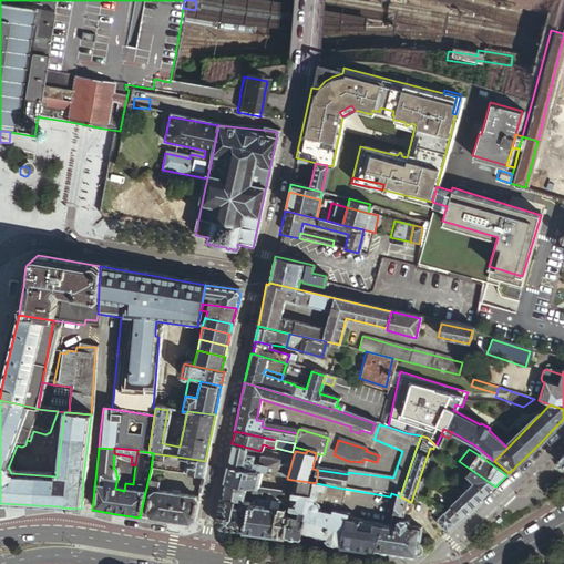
[(231,451),(226,468),(256,473),(258,464),(252,463),(254,455),(231,451)]
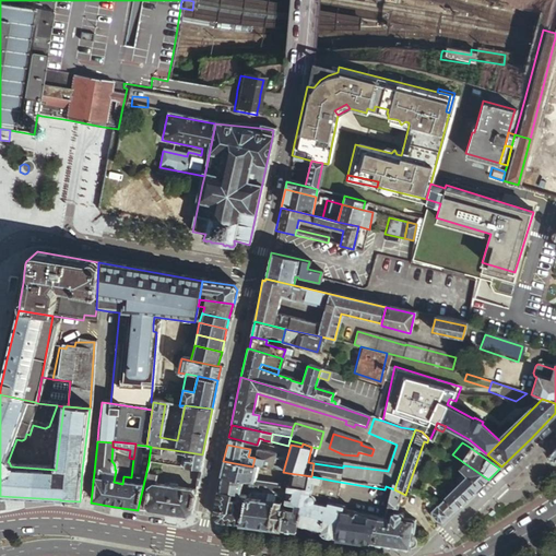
[(555,446),(544,460),(546,465),(555,459),(555,446)]
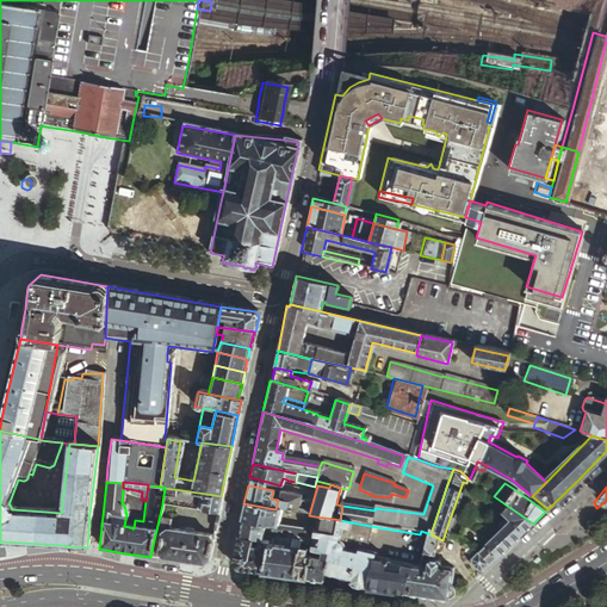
[(162,505),(217,513),(218,509),(204,507),(206,494),(165,488),(162,503),(162,505)]
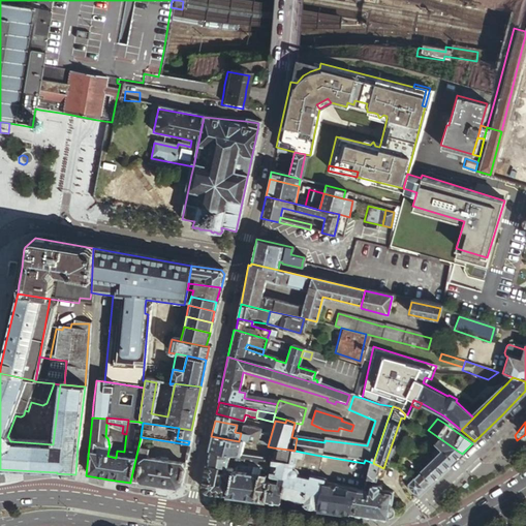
[(123,426),(112,424),(112,429),(122,433),(123,426)]
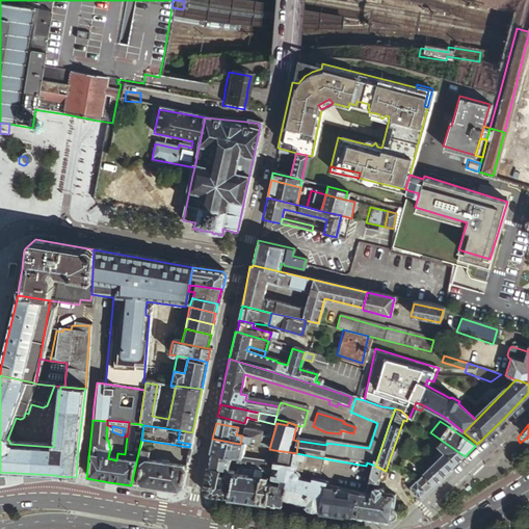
[(240,444),(243,444),(257,447),(261,432),(243,429),(242,435),(240,444)]
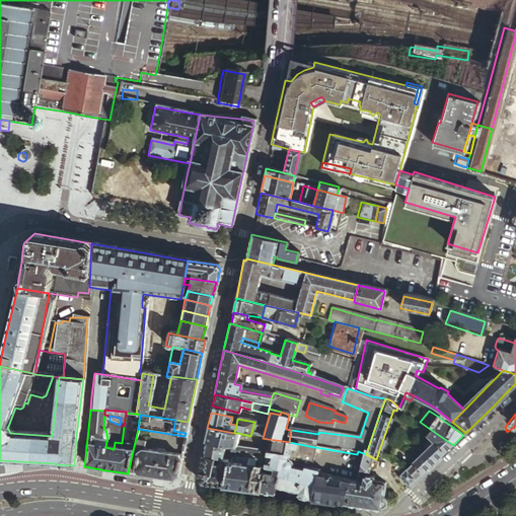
[(186,433),(188,422),(175,420),(173,431),(186,433)]
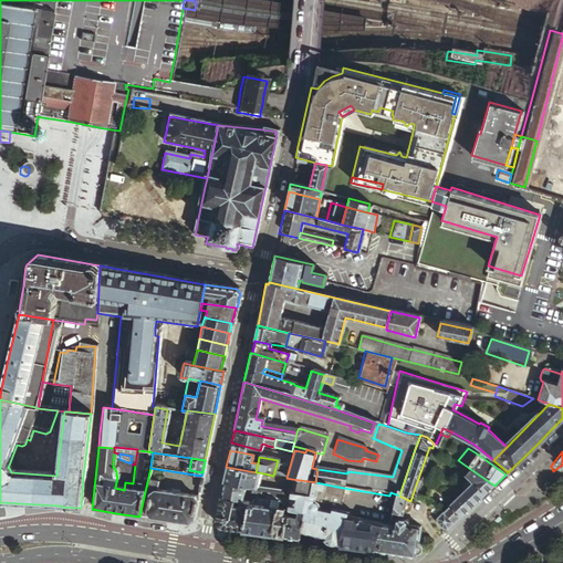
[(489,462),(506,475),(508,472),(493,460),(492,459),(489,462)]
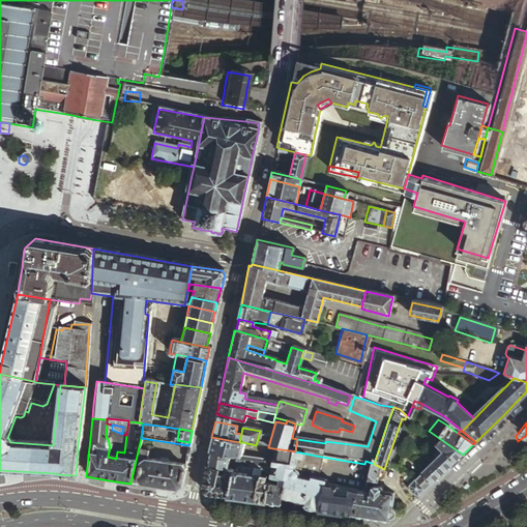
[(208,451),(226,455),(235,457),(238,457),(242,442),(239,442),(211,437),(208,451)]
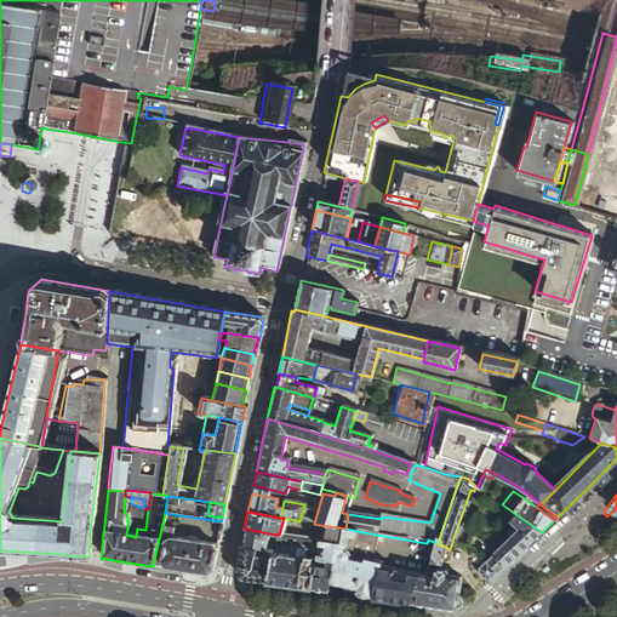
[(512,516),(508,520),(514,530),(509,533),(506,531),(502,536),(504,540),(490,553),(492,555),(484,564),(495,575),(521,550),(542,532),(514,513),(512,516)]
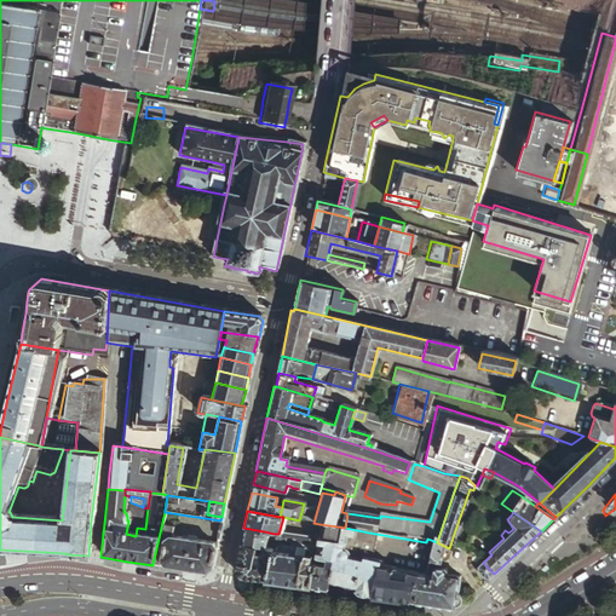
[(316,541),(317,541),(334,545),(338,527),(320,524),(316,541)]
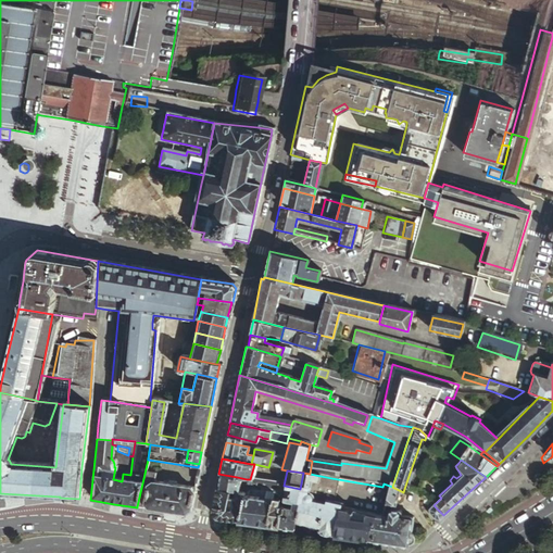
[(435,470),(428,478),(436,485),(442,477),(435,470)]
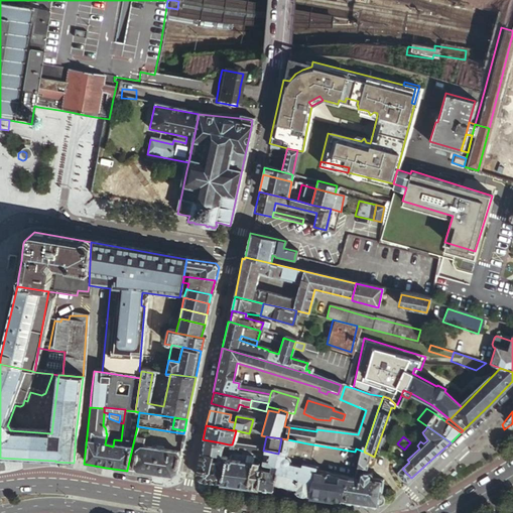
[(260,466),(261,467),(275,469),(271,489),(292,493),(293,496),(309,498),(317,474),(309,473),(309,471),(301,470),(307,443),(287,439),(281,438),(278,454),(264,451),(263,455),(267,456),(266,463),(261,462),(260,466)]
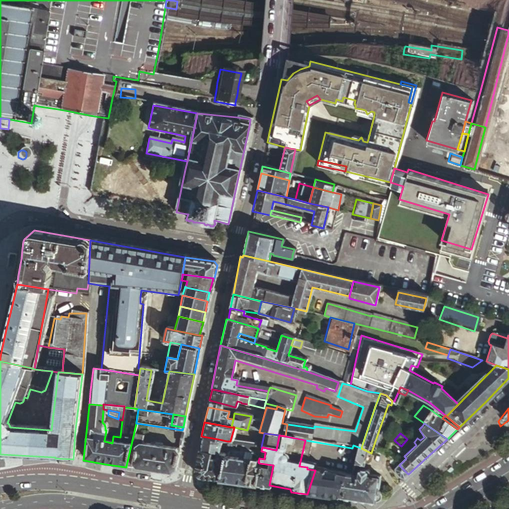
[(142,438),(133,436),(126,466),(135,468),(143,469),(162,472),(163,472),(170,473),(173,470),(178,451),(140,445),(142,438)]
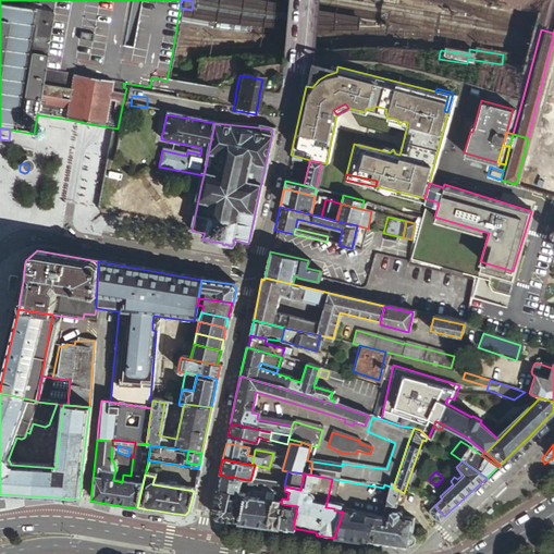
[(218,484),(217,491),(234,494),(237,478),(219,475),(218,484)]
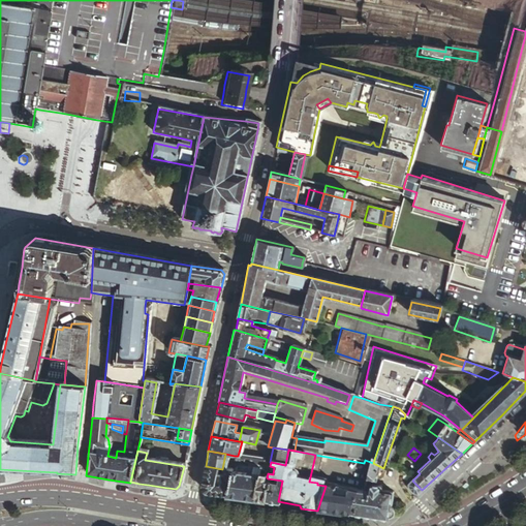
[(238,456),(235,456),(233,463),(241,464),(243,457),(238,456)]
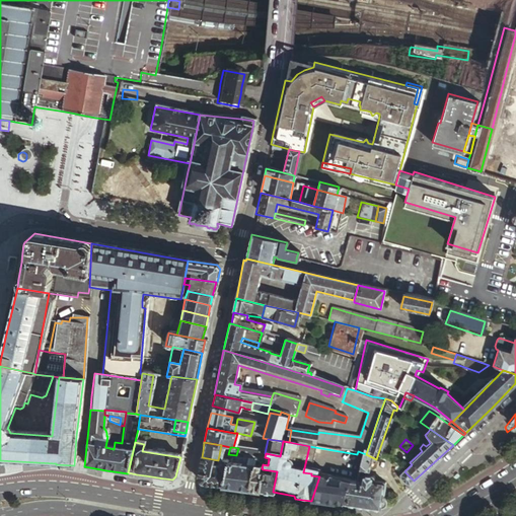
[(239,465),(234,490),(247,492),(252,467),(253,462),(250,461),(251,458),(254,458),(256,451),(248,450),(246,460),(240,459),(239,465)]
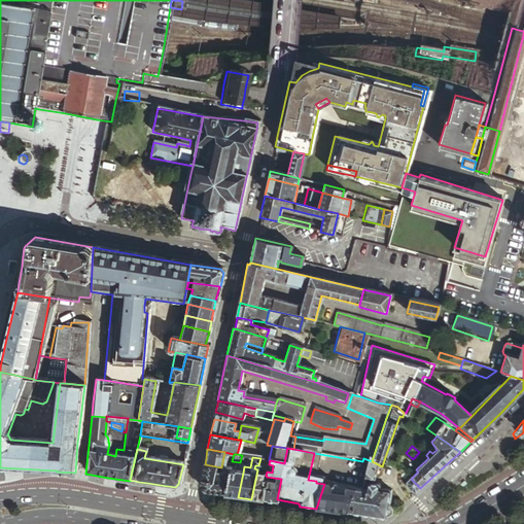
[(257,469),(256,475),(266,476),(267,472),(269,464),(270,460),(269,460),(260,458),(258,465),(255,465),(254,468),(257,469)]
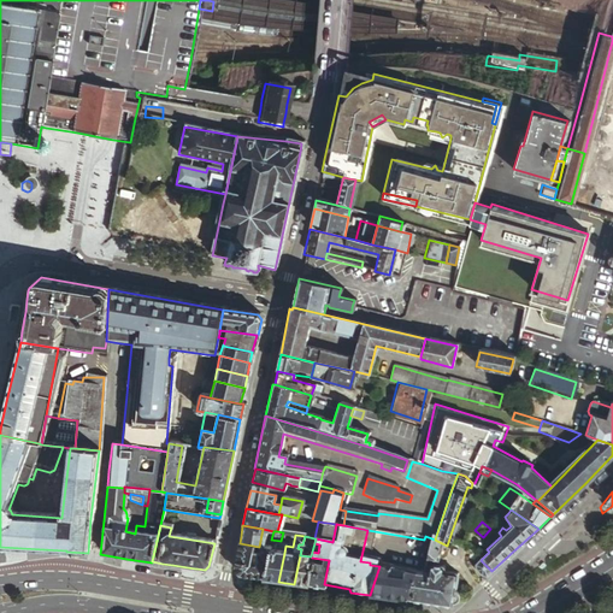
[(425,536),(424,540),(418,560),(434,565),(440,542),(435,540),(425,536)]
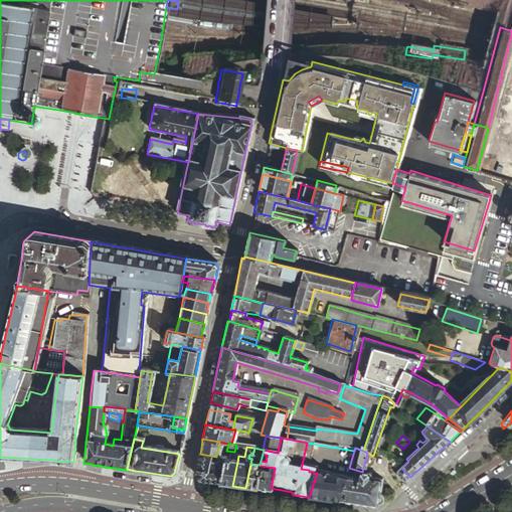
[(206,482),(218,484),(224,458),(216,457),(200,454),(199,454),(194,475),(198,481),(206,482)]
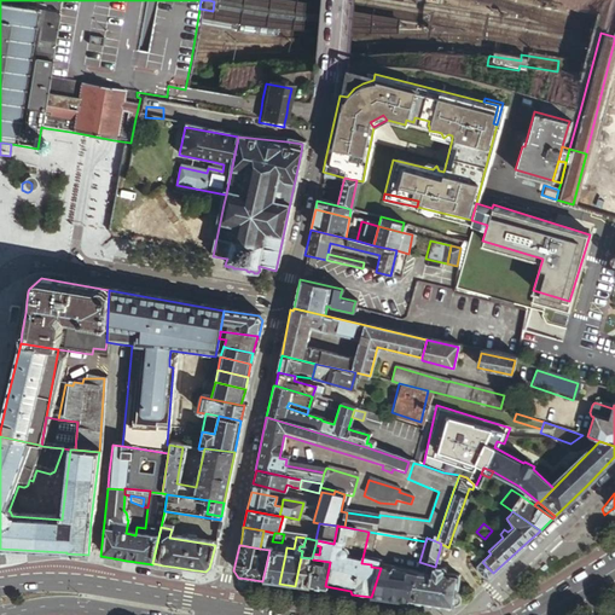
[(270,550),(262,581),(279,584),(285,555),(282,555),(283,549),(280,546),(271,545),(270,550)]
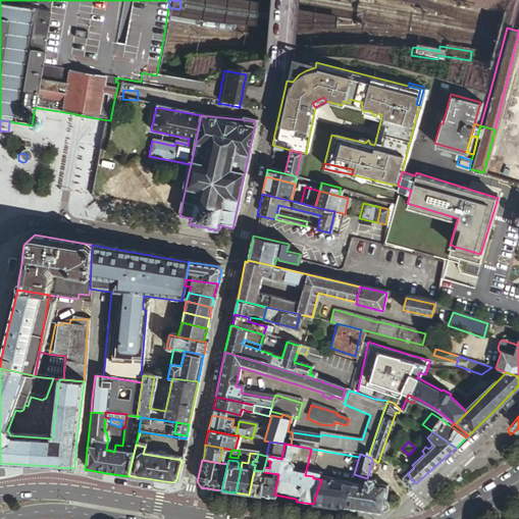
[(410,489),(416,483),(407,474),(403,472),(393,468),(391,473),(399,477),(399,479),(401,480),(401,485),(405,488),(410,489)]
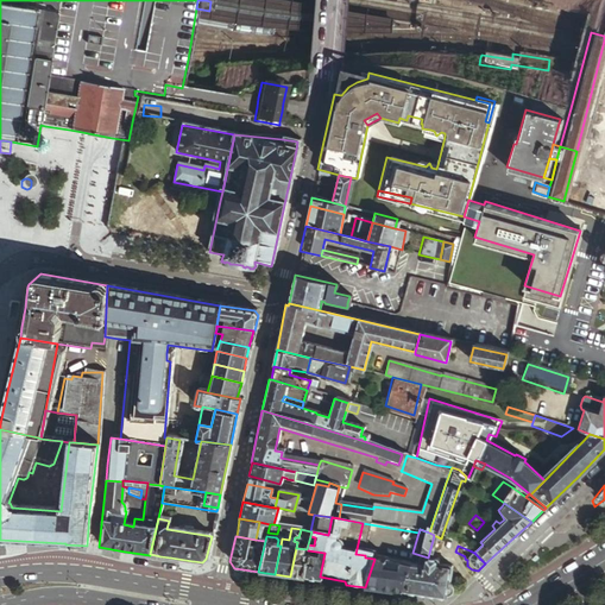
[(296,548),(290,577),(303,579),(308,550),(307,549),(296,548)]
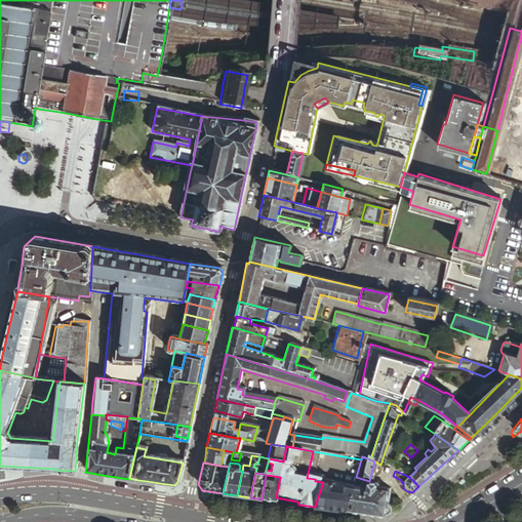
[(266,475),(262,499),(275,502),(276,497),(280,477),(266,475)]
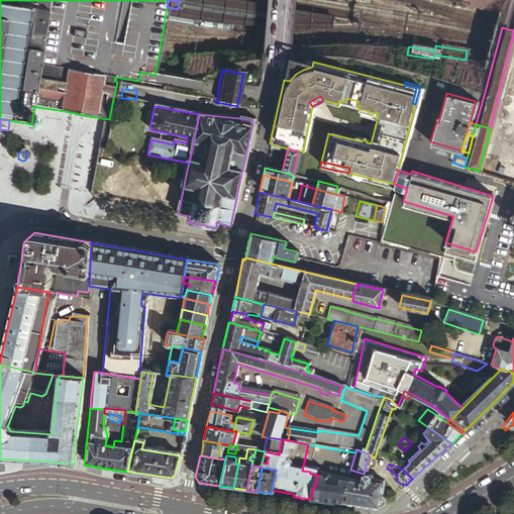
[(318,475),(310,499),(340,504),(347,480),(318,475)]
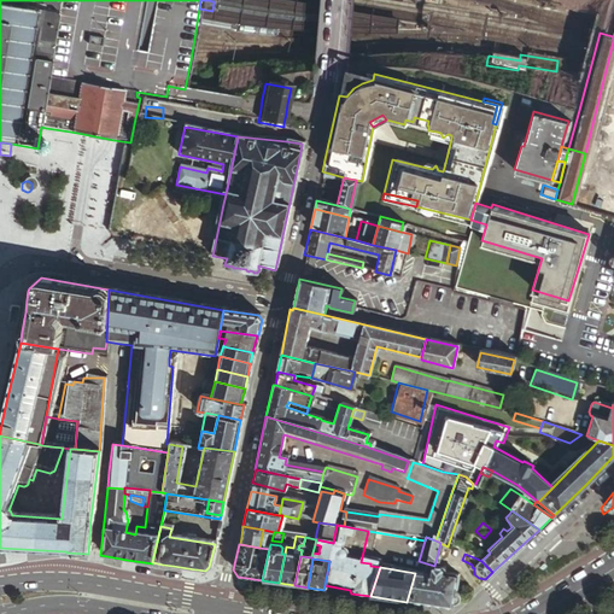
[(416,568),(415,573),(407,602),(450,608),(451,606),(452,606),(455,604),(456,602),(456,600),(455,597),(454,596),(452,596),(455,578),(440,576),(440,574),(440,573),(439,572),(416,568)]
